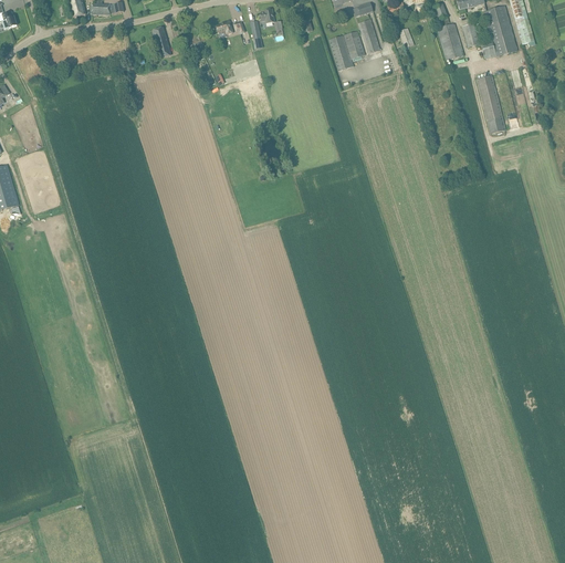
[(70,0),(74,16),(87,12),(83,0),(70,0)]
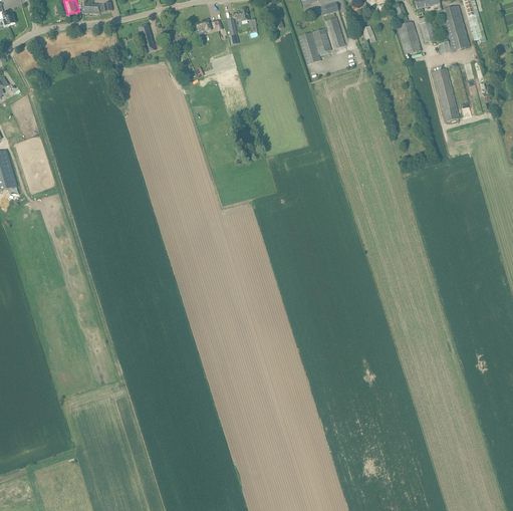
[(83,2),(83,11),(101,11),(101,4),(102,11),(106,10),(112,9),(111,1),(101,3),(100,2),(93,2),(93,0),(88,0),(88,2),(83,2)]
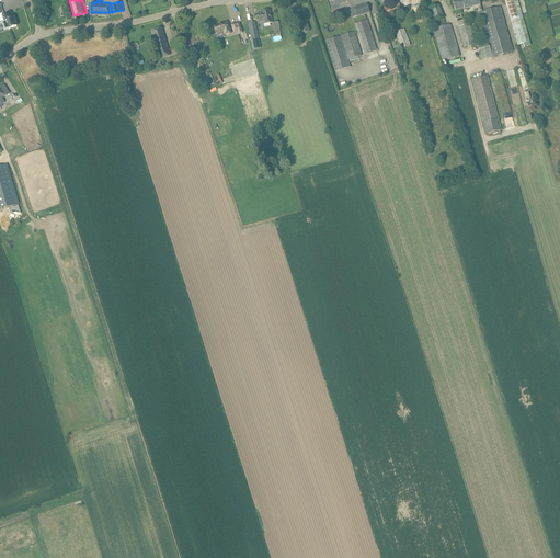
[(435,0),(431,1),(438,24),(447,21),(438,0),(435,0)]
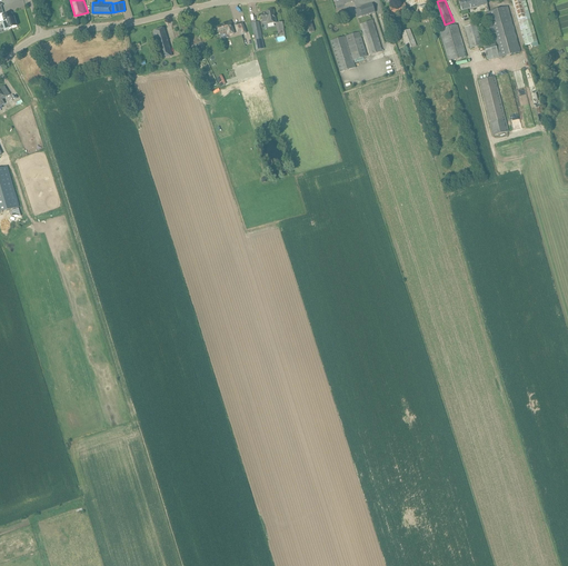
[(514,0),(526,42),(529,41),(529,45),(534,43),(534,45),(539,42),(528,0),(514,0)]
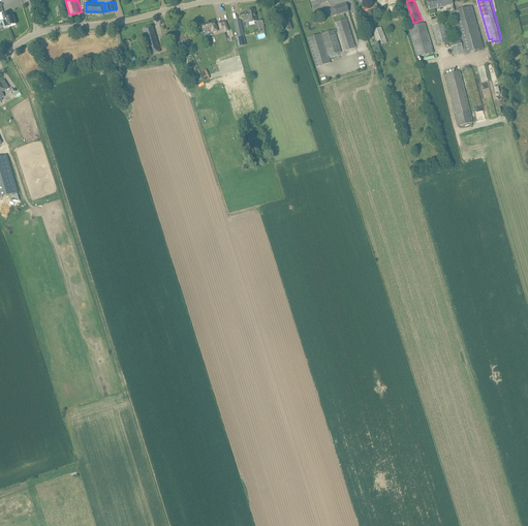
[(347,1),(335,5),(337,12),(349,9),(347,1)]
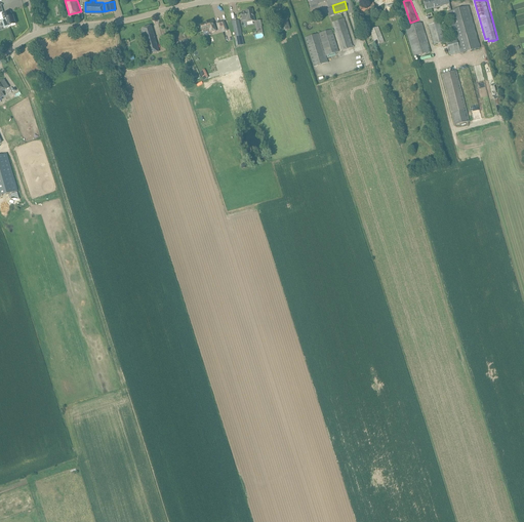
[(374,1),(360,5),(363,13),(377,9),(374,1)]
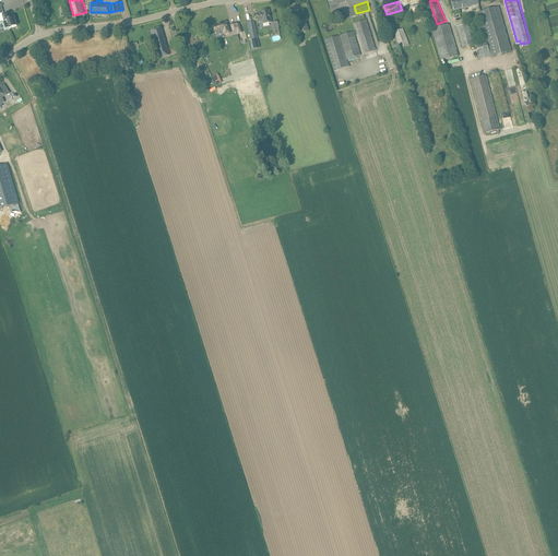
[(486,36),(476,38),(479,56),(491,54),(491,55),(512,48),(499,3),(478,10),(486,36)]
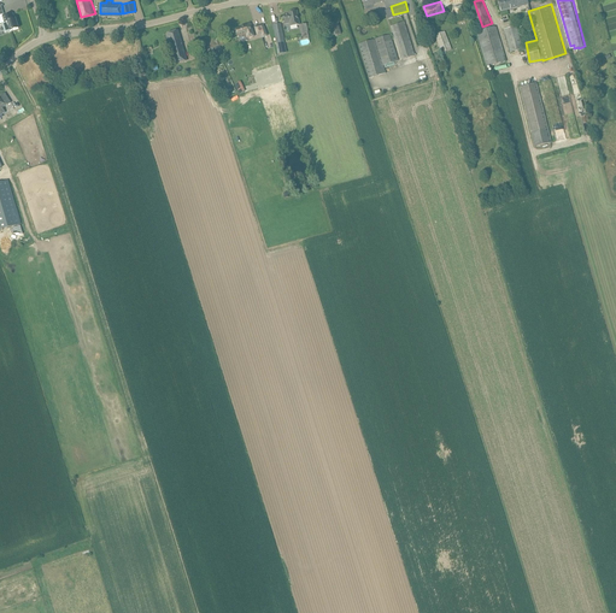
[(289,11),(285,12),(286,22),(291,21),(292,23),(300,22),(298,9),(289,10),(289,11)]
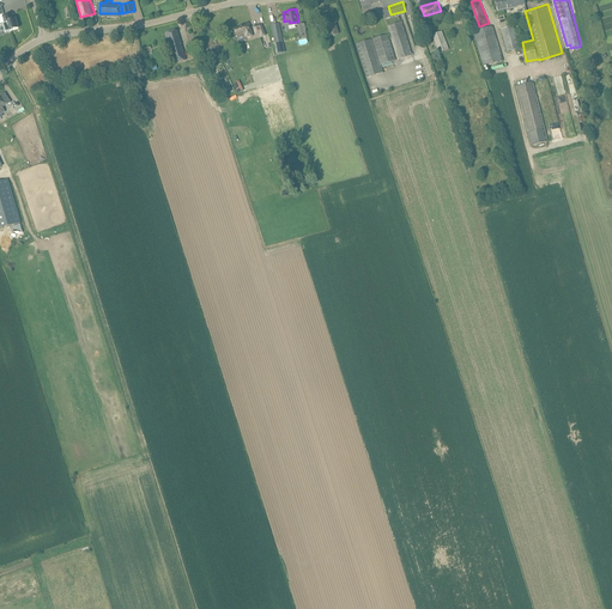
[(5,19),(4,20),(6,29),(7,29),(11,28),(19,25),(17,16),(16,16),(13,11),(4,13),(6,19),(5,19)]
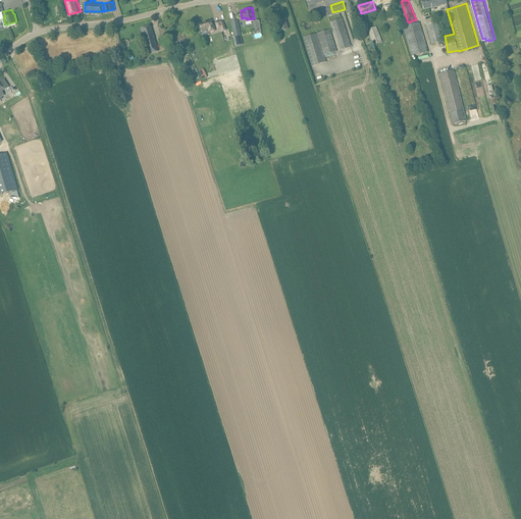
[(287,16),(275,19),(277,30),(290,27),(287,16)]
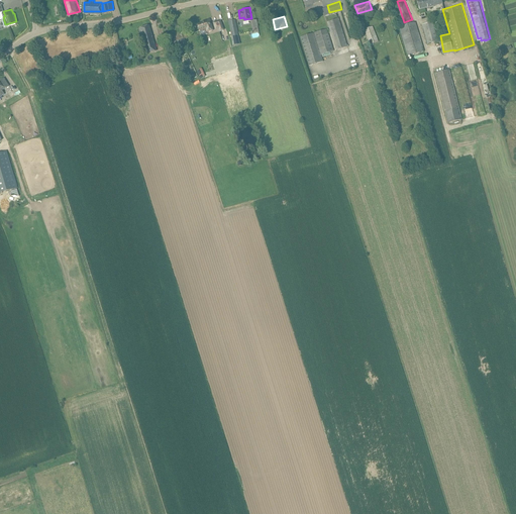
[(339,16),(328,19),(337,47),(348,44),(339,16)]
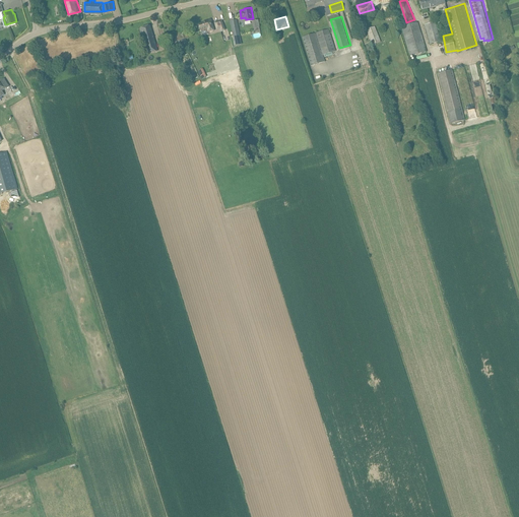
[(206,19),(199,22),(201,28),(208,26),(209,29),(215,27),(211,17),(206,19)]
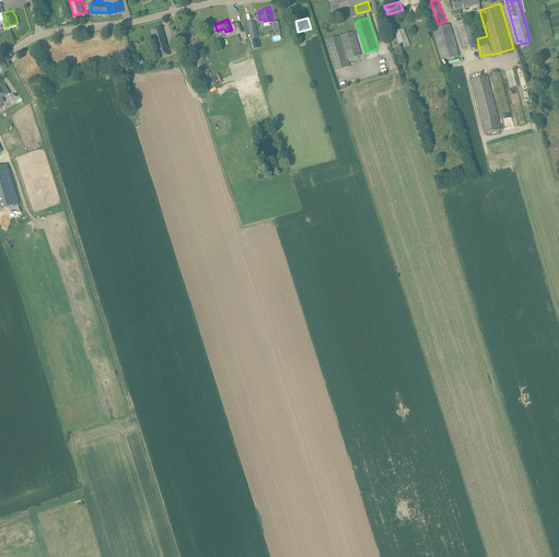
[(256,19),(248,20),(252,37),(259,36),(256,19)]
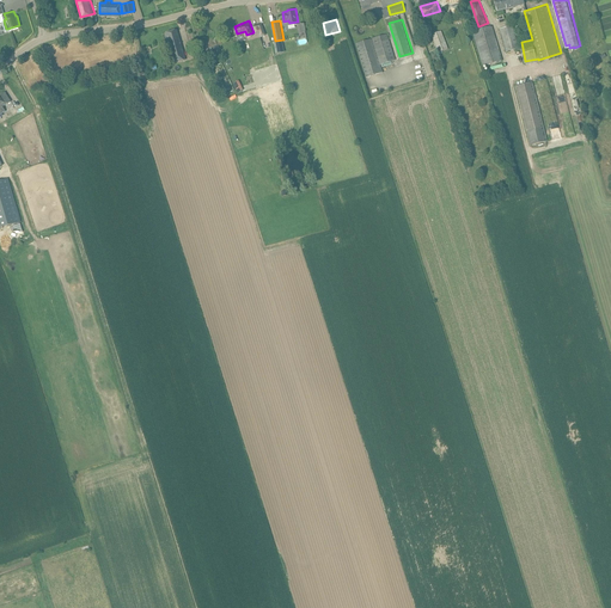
[(428,20),(423,26),(429,31),(434,26),(428,20)]
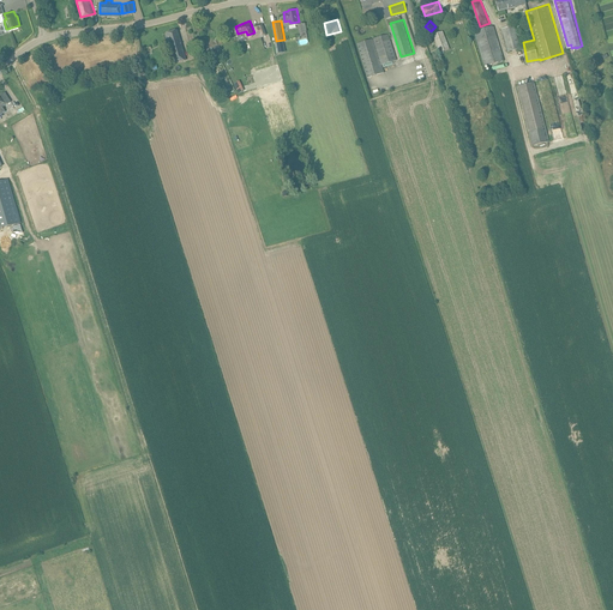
[(263,22),(256,24),(258,31),(262,31),(263,34),(266,32),(263,22)]
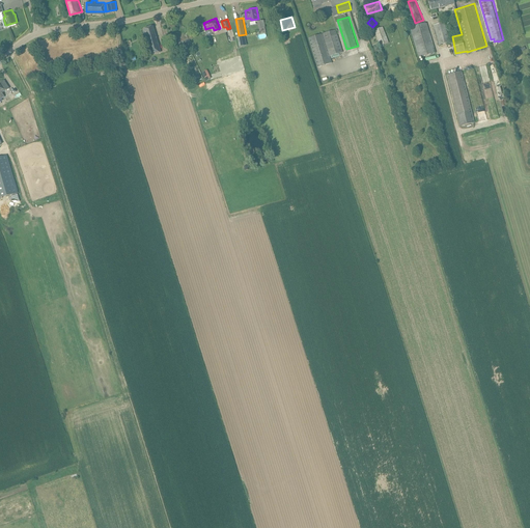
[(427,20),(411,25),(420,55),(437,50),(427,20)]
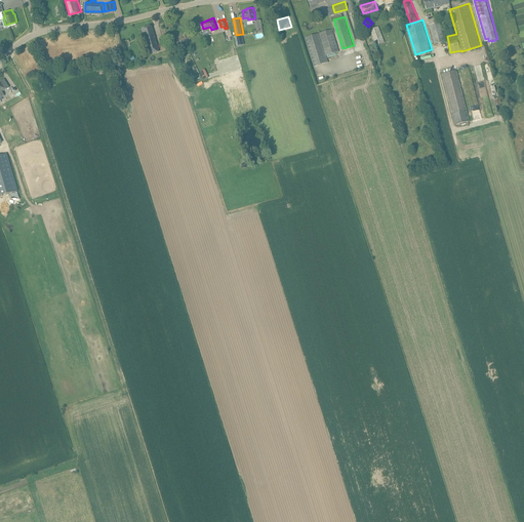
[(440,19),(430,22),(435,42),(445,40),(440,19)]
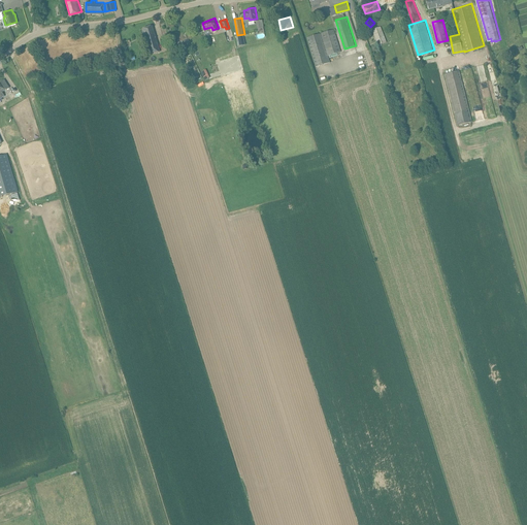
[(154,24),(142,27),(151,53),(161,50),(160,48),(154,24)]
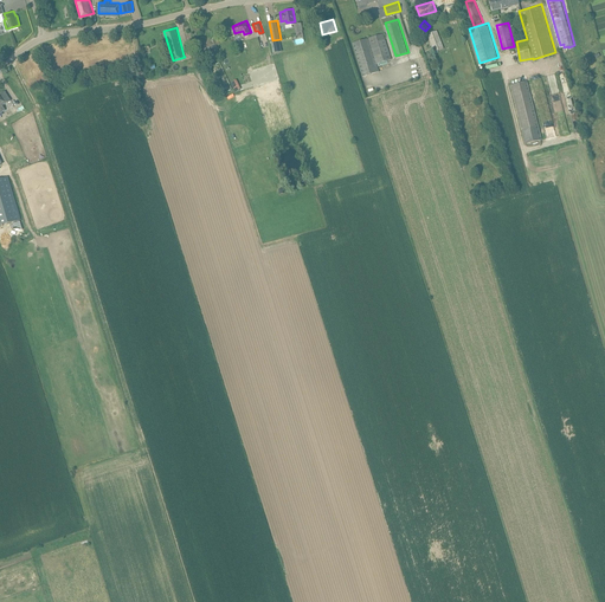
[(438,27),(429,32),(435,49),(444,45),(438,27)]
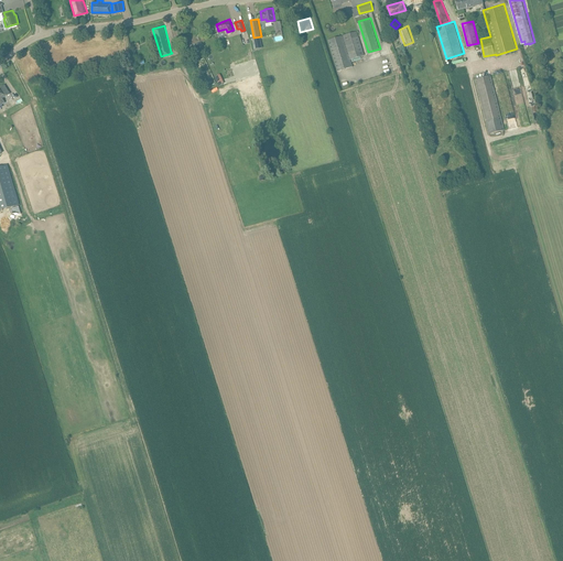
[(357,29),(344,33),(352,57),(354,56),(355,60),(363,56),(361,54),(365,53),(357,29)]
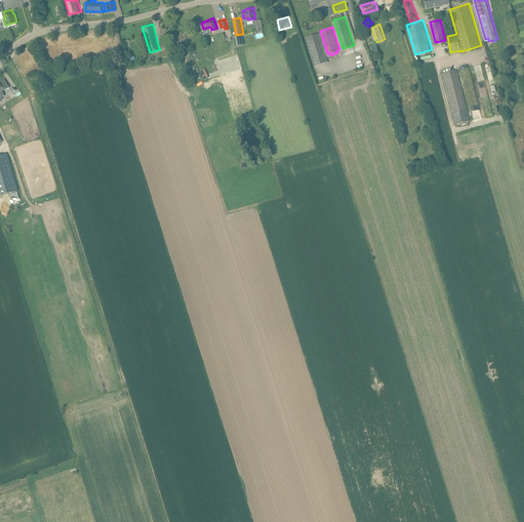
[(320,31),(306,35),(315,65),(329,59),(327,53),(320,31)]
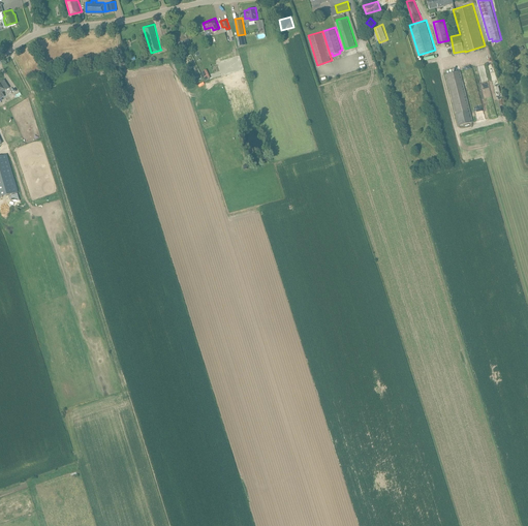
[(192,52),(183,56),(194,80),(204,75),(192,52)]
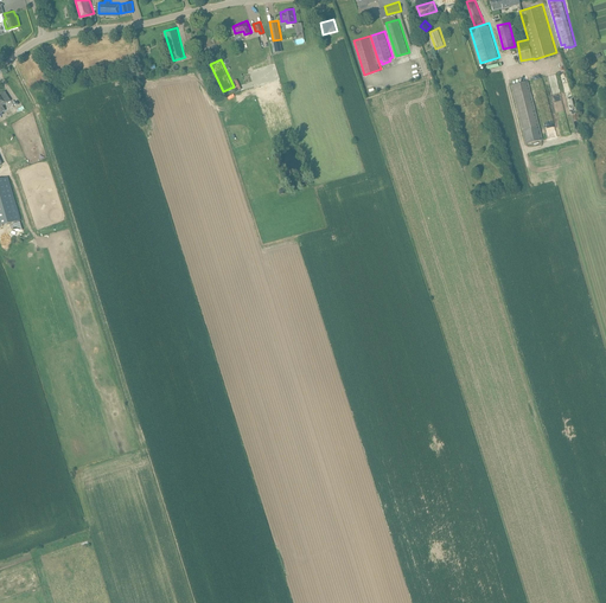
[(523,79),(512,83),(527,141),(543,138),(529,78),(527,78),(527,75),(522,76),(523,79)]
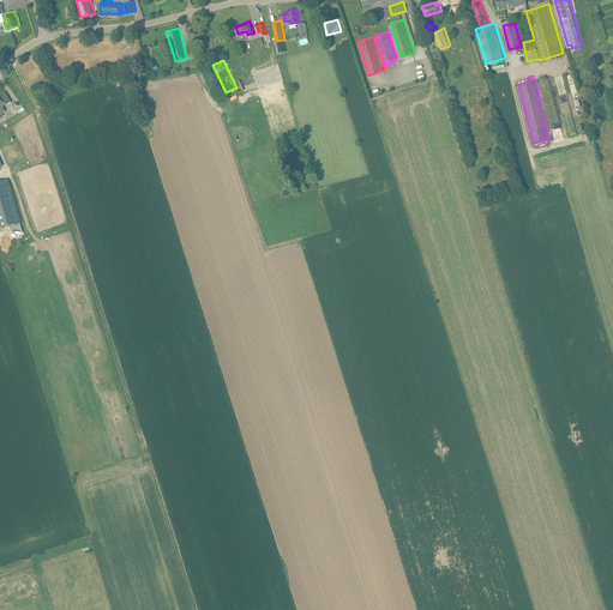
[(6,90),(0,92),(0,112),(6,108),(4,103),(12,98),(6,90)]
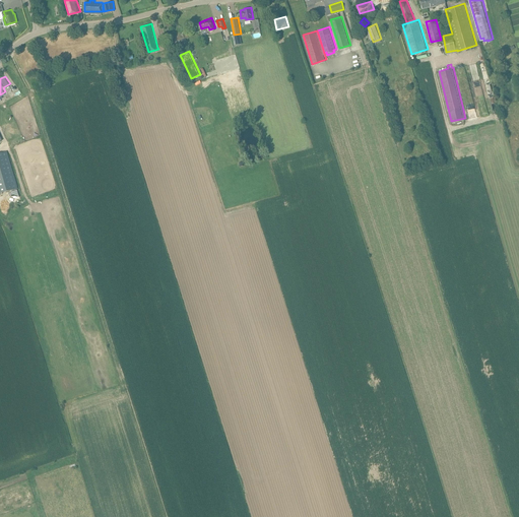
[(7,149),(0,151),(0,191),(18,187),(7,149)]
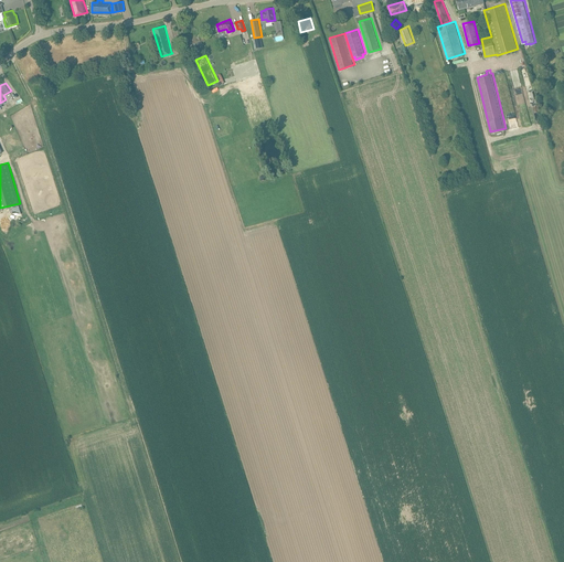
All buildings are outlined.
